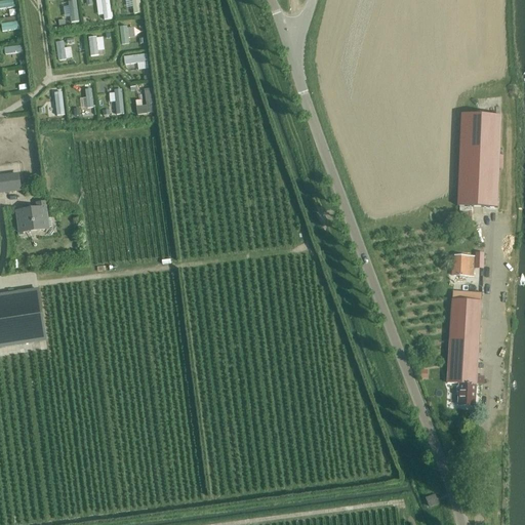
[(110,0),(102,0),(105,21),(112,21),(110,0)]
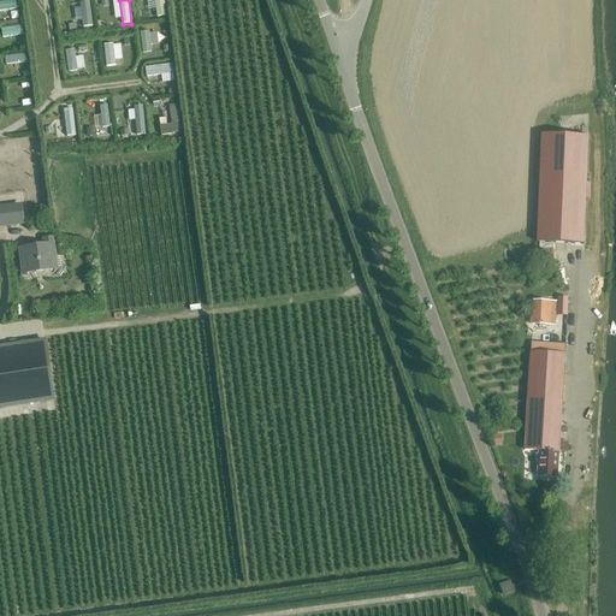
[(165,0),(154,0),(157,18),(167,17),(165,0)]
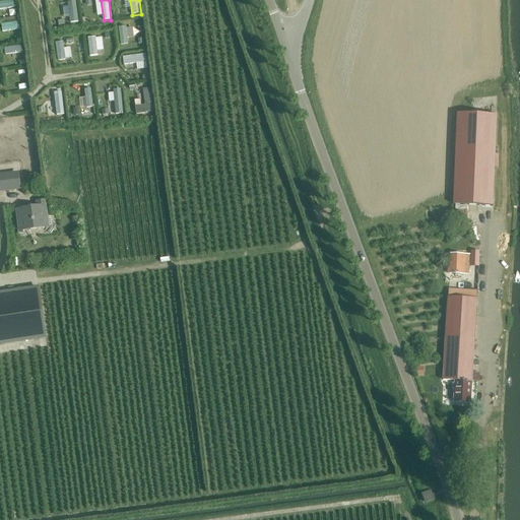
[(15,1),(6,2),(6,12),(16,11),(15,1)]
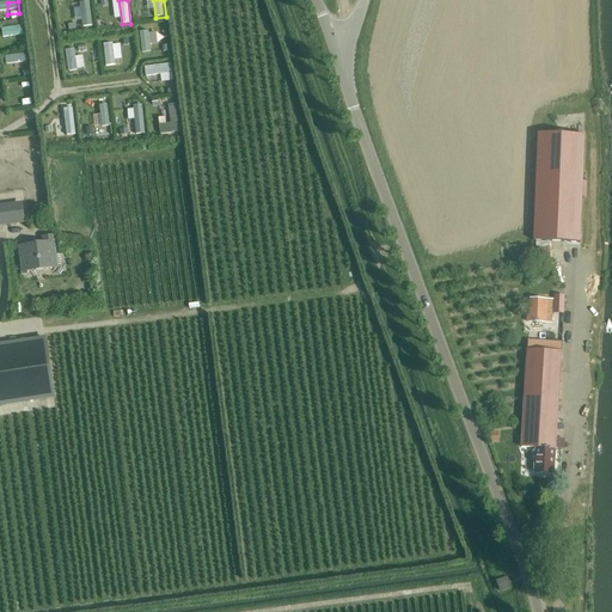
[(80,4),(83,28),(93,26),(90,2),(80,4)]
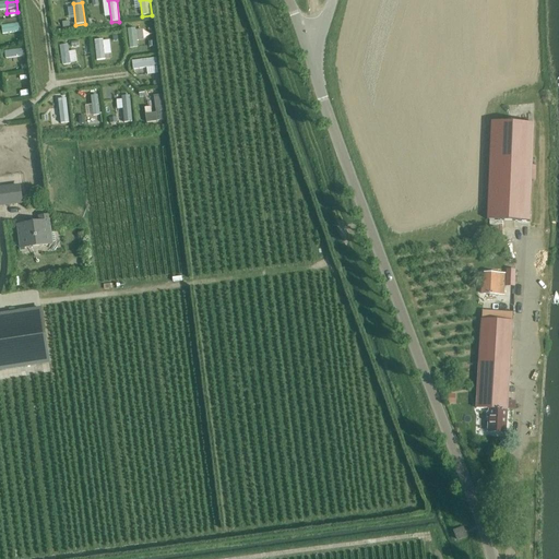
[(12,14),(3,13),(2,27),(11,28),(12,14)]
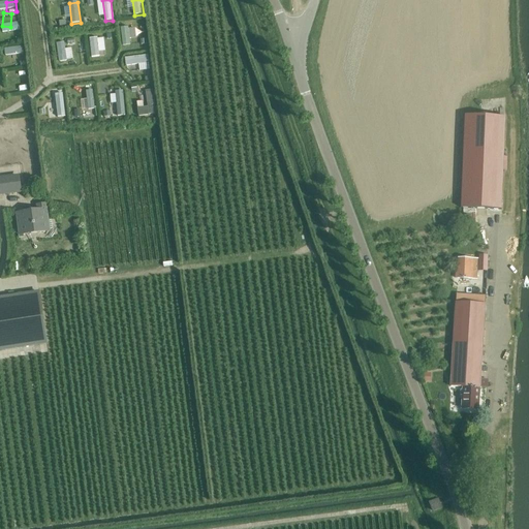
[(128,27),(121,28),(123,47),(131,45),(128,27)]
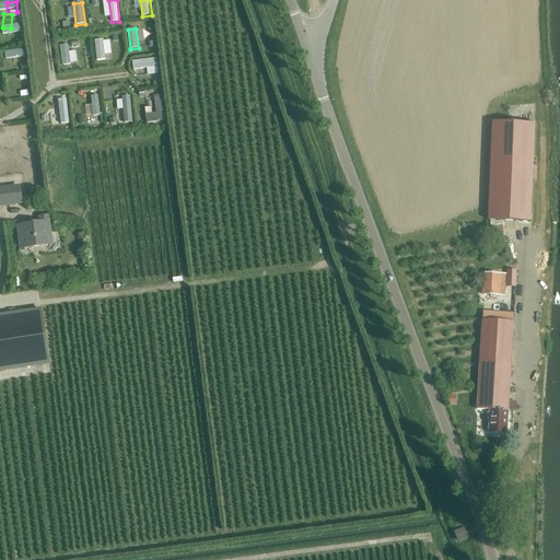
[(95,41),(97,61),(106,61),(104,39),(95,41)]
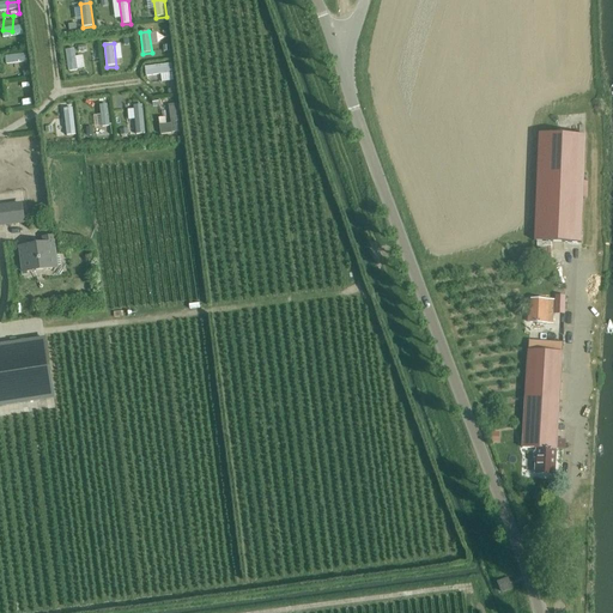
[(78,72),(74,50),(66,52),(68,72),(78,72)]
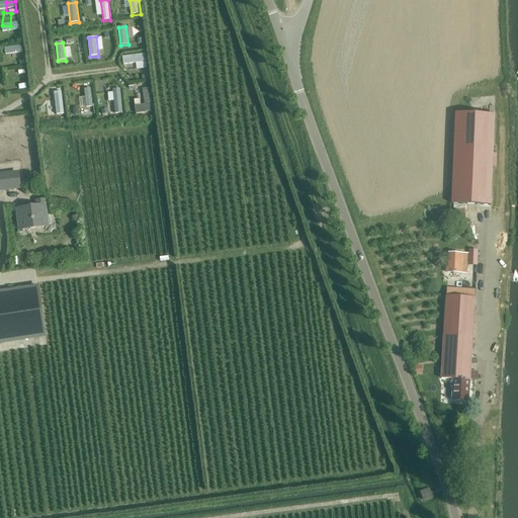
[(22,47),(5,49),(6,55),(23,54),(22,47)]
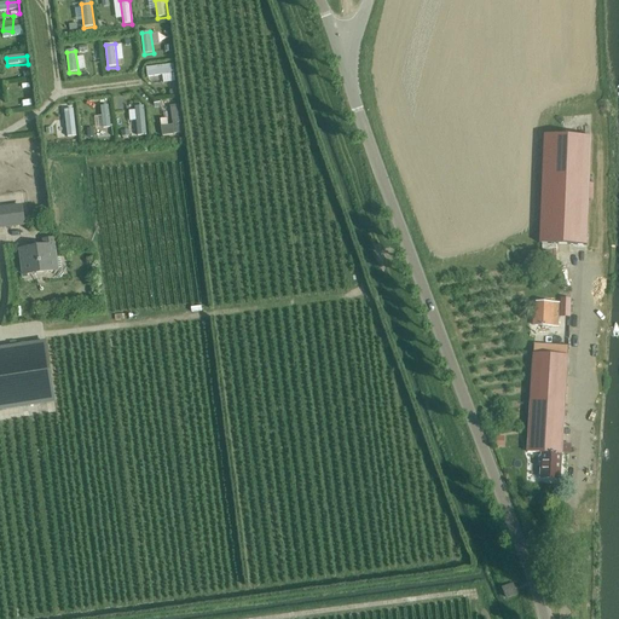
[(173,65),(146,69),(148,77),(174,75),(173,65)]
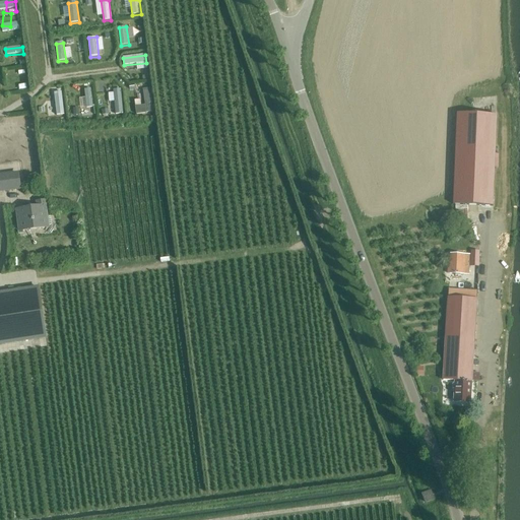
[(150,88),(143,89),(145,106),(135,107),(136,114),(153,112),(150,88)]
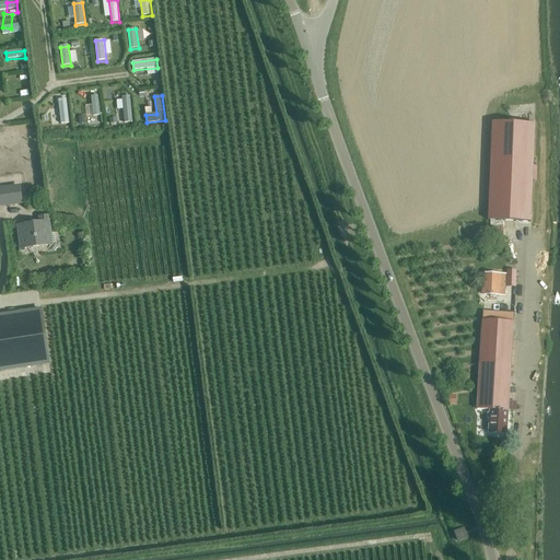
[(98,96),(91,97),(93,116),(101,115),(98,96)]
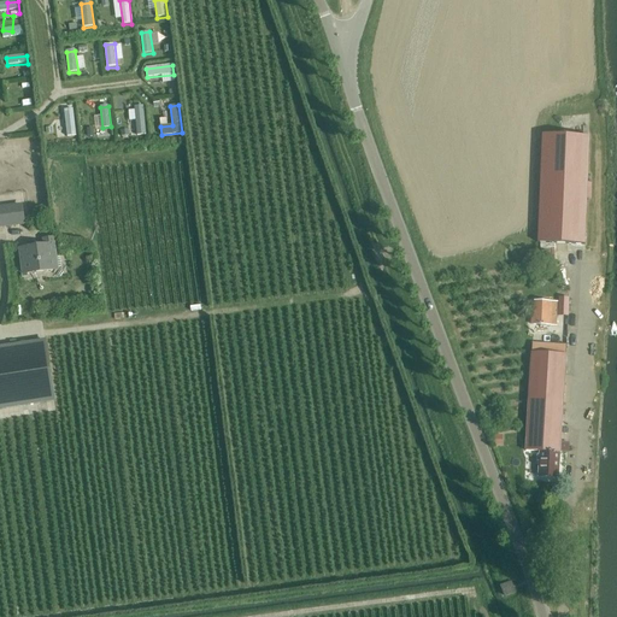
[(144,106),(134,107),(137,136),(146,135),(144,106)]
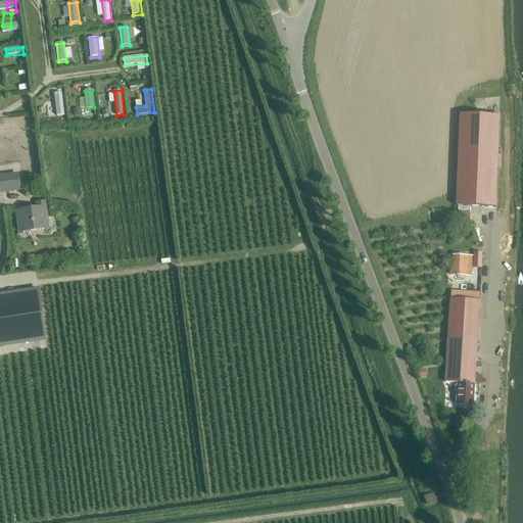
[(62,93),(55,94),(56,116),(64,115),(62,93)]
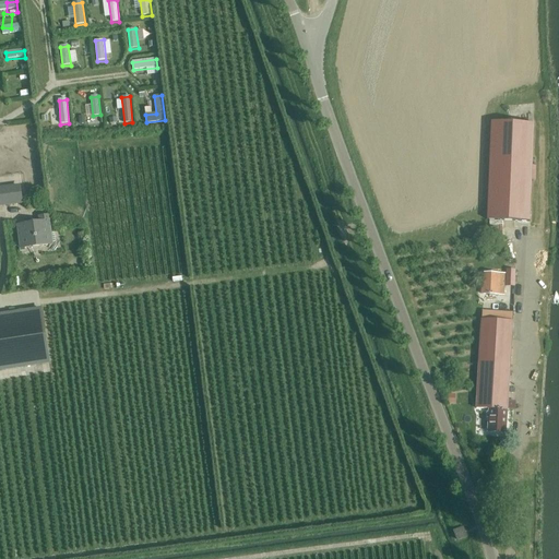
[(487,221),(530,222),(534,125),(491,122),(487,221)]
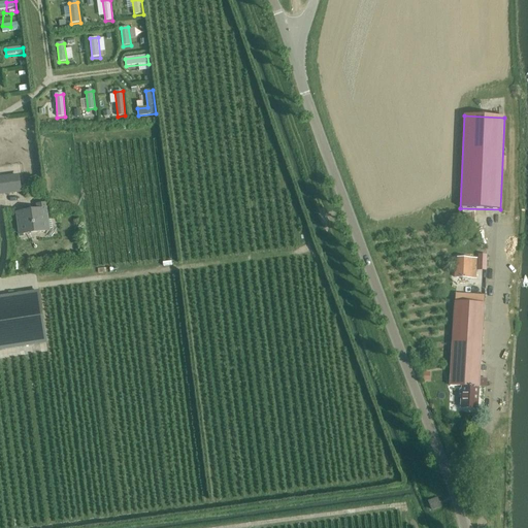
[(19,177),(0,179),(0,194),(21,192),(19,177)]
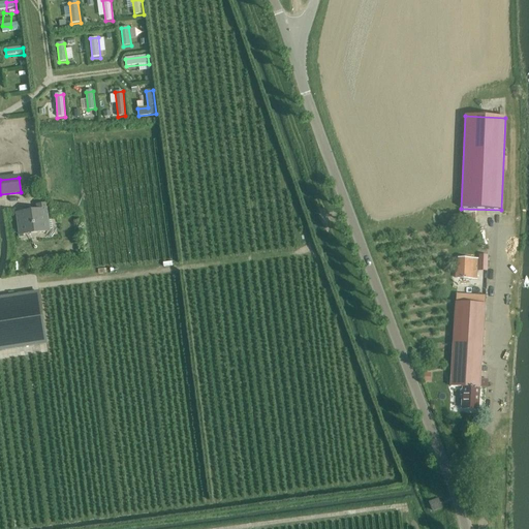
[(39,212),(18,214),(21,235),(49,231),(49,229),(53,229),(52,221),(48,222),(45,206),(38,207),(39,212)]
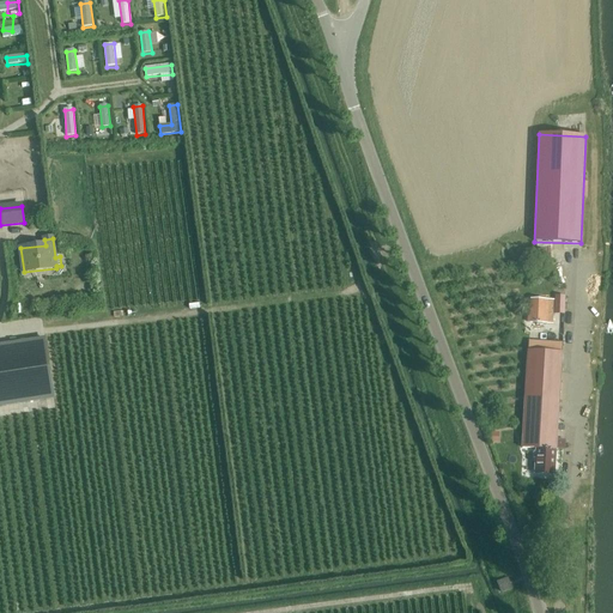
[(553,315),(563,315),(565,315),(565,296),(564,296),(556,296),(554,309),(554,308),(553,315)]
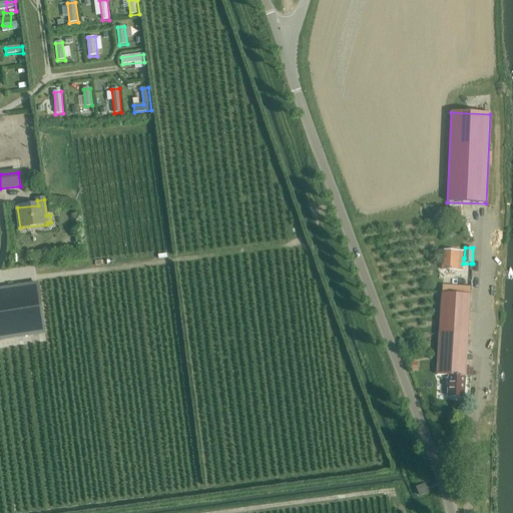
[(443,260),(442,270),(446,270),(462,271),(463,262),(463,252),(459,252),(445,251),(445,260),(443,260)]
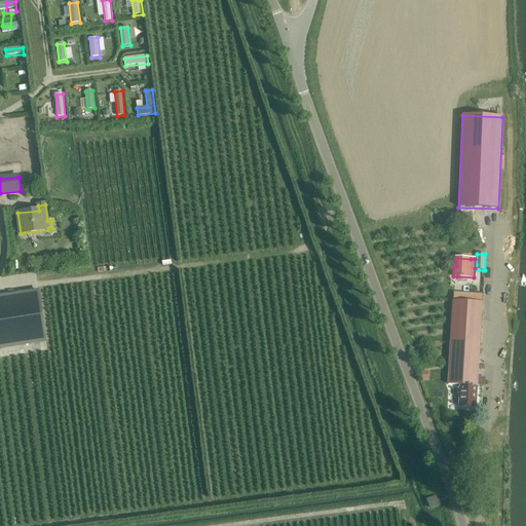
[(455,296),(483,298),(484,282),(456,280),(455,296)]
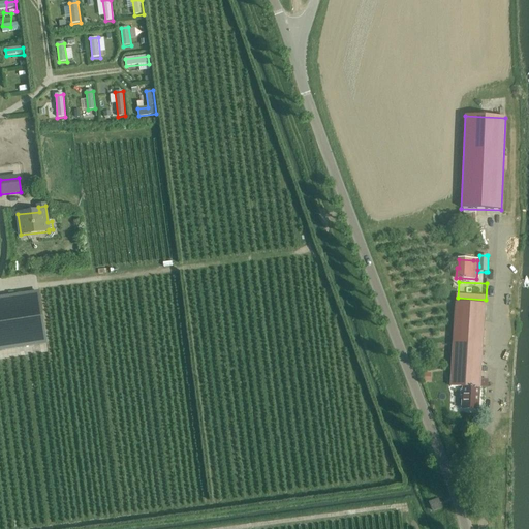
[(38,293),(0,299),(0,350),(47,344),(38,293)]
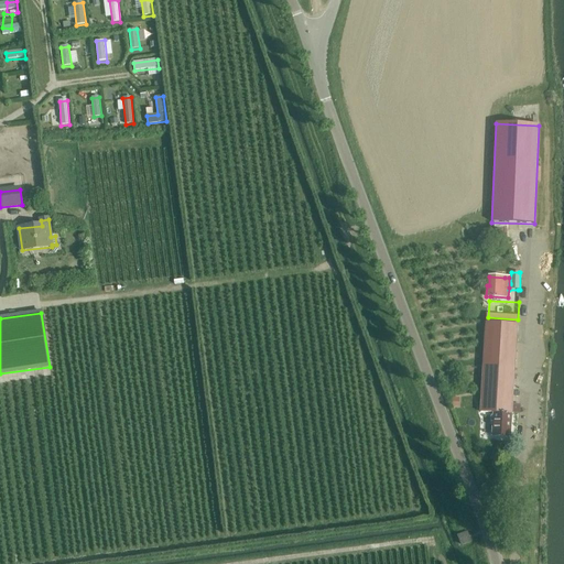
[(480,413),(494,414),(492,435),(511,436),(518,326),(486,324),(480,413)]
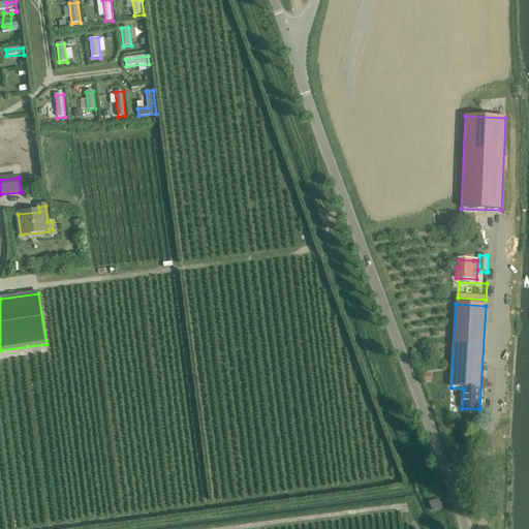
[(430,503),(433,510),(441,507),(438,499),(430,503)]
